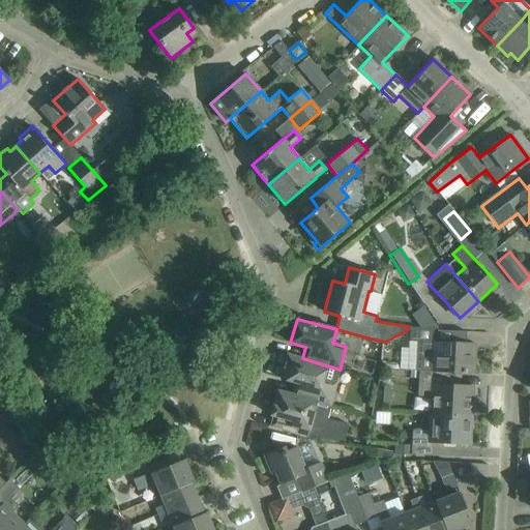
[(411,327),(410,341),(417,341),(415,370),(419,370),(449,372),(473,374),(475,344),(437,342),(438,329),(419,328),(417,328),(411,327)]
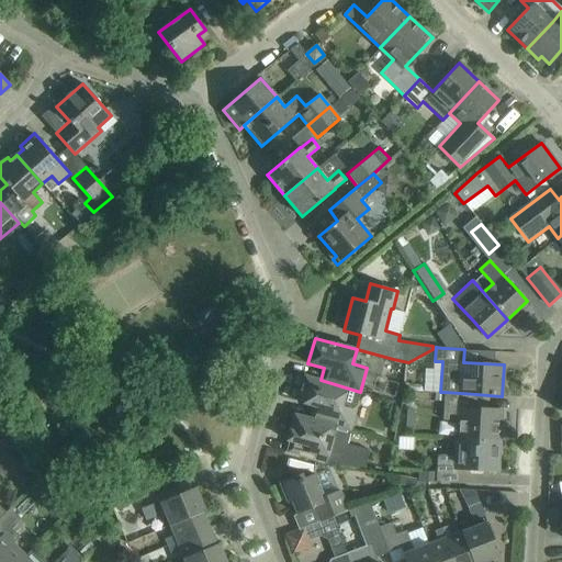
[(350,430),(360,392),(321,380),(304,375),(298,401),(314,405),(311,418),(310,419),(350,430)]
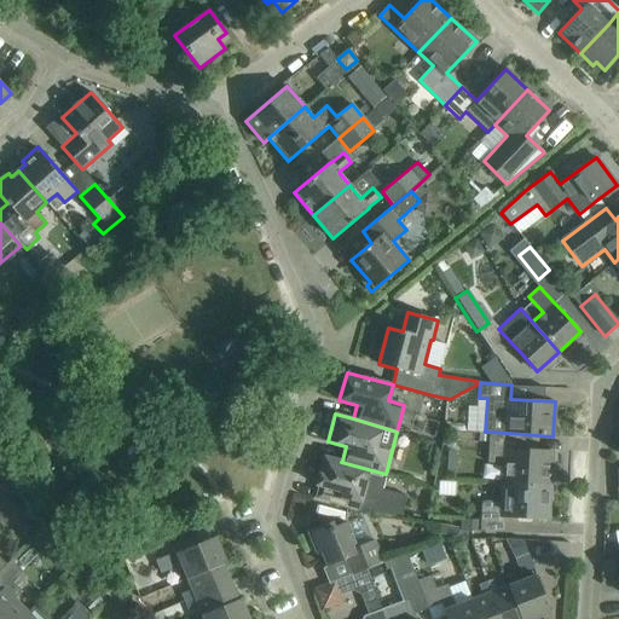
[(503,482),(550,485),(551,451),(524,450),(525,434),(490,432),(487,462),(503,463),(503,482)]
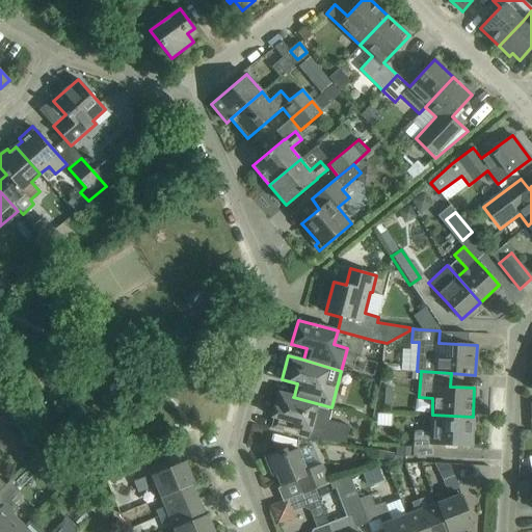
[(289,433),(309,439),(345,444),(350,426),(328,420),(331,407),(293,397),(294,396),(278,392),(271,417),(293,423),(296,430),(295,434),(290,432),(289,433)]
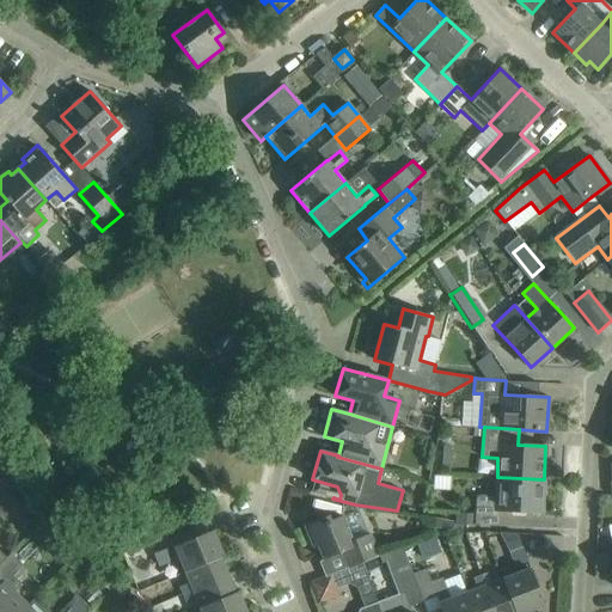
[(542,513),(544,479),(497,477),(496,496),(476,495),(476,509),(542,513)]
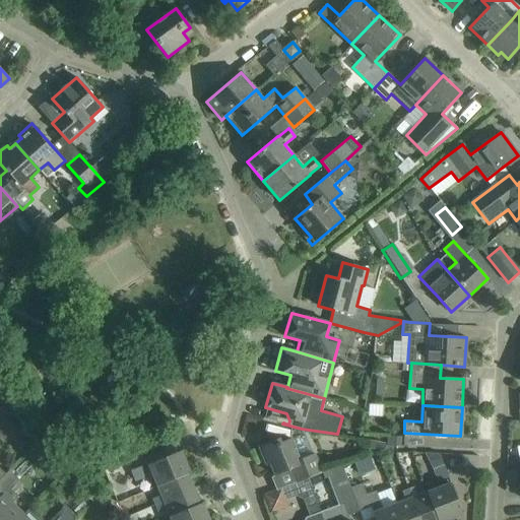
[(0,424),(1,425),(0,425),(0,437),(2,439),(9,433),(13,437),(23,428),(16,420),(19,417),(14,412),(11,414),(10,414),(0,424)]
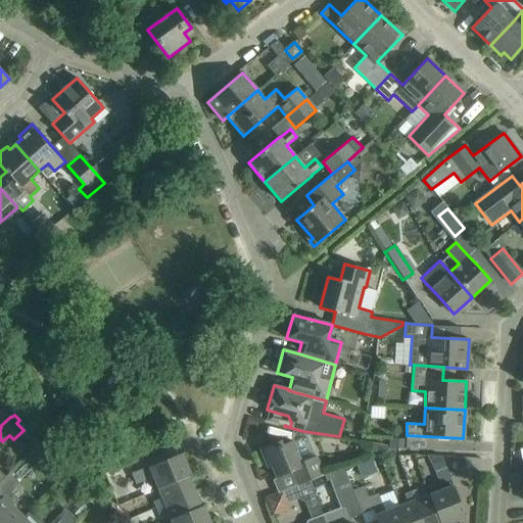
[(300,462),(292,440),(293,434),(268,427),(266,433),(271,444),(260,448),(268,468),(272,467),(277,478),(291,472),(297,485),(308,481),(324,475),(316,456),(300,462)]
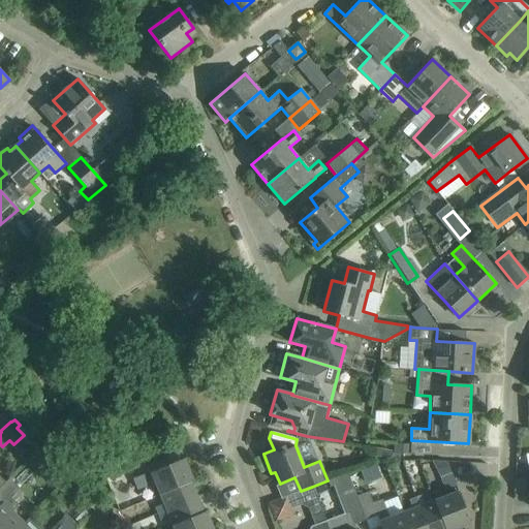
[(39,449),(29,461),(43,474),(54,464),(45,455),(42,452),(39,449)]
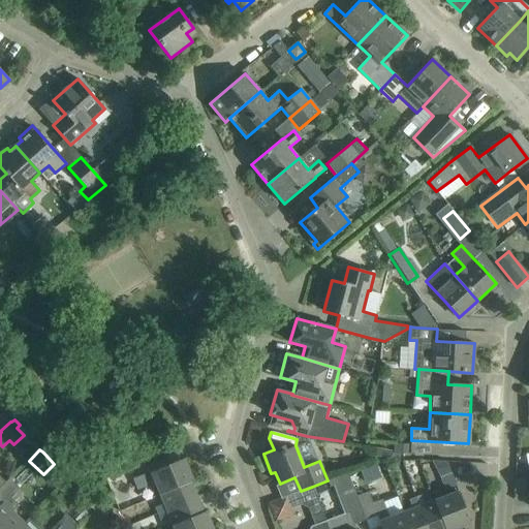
[(181,460),(151,472),(155,483),(159,491),(160,495),(191,483),(193,481),(191,477),(184,459),(181,460)]
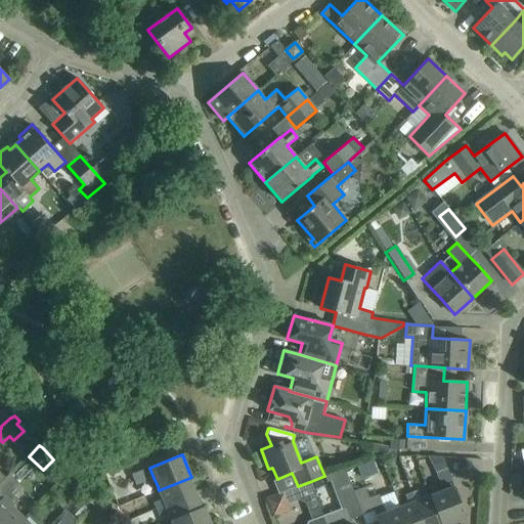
[(523,464),(523,465),(523,461),(514,462),(516,476),(523,474),(523,464)]
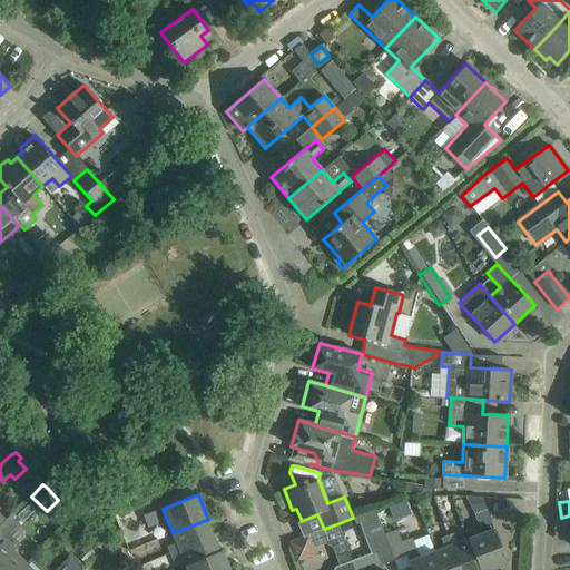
[(156,510),(143,516),(147,528),(160,522),(156,510)]
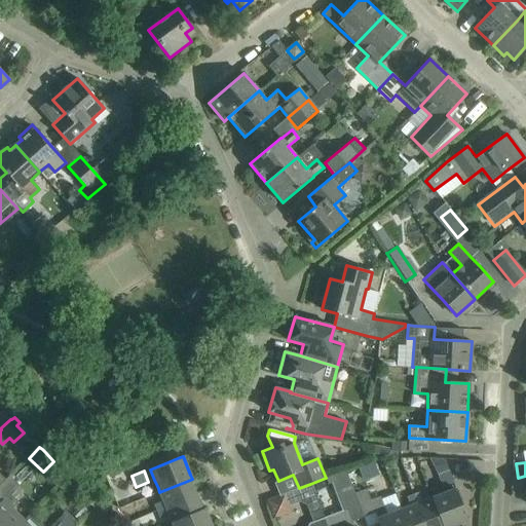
[(449,471),(438,475),(443,486),(453,483),(449,471)]
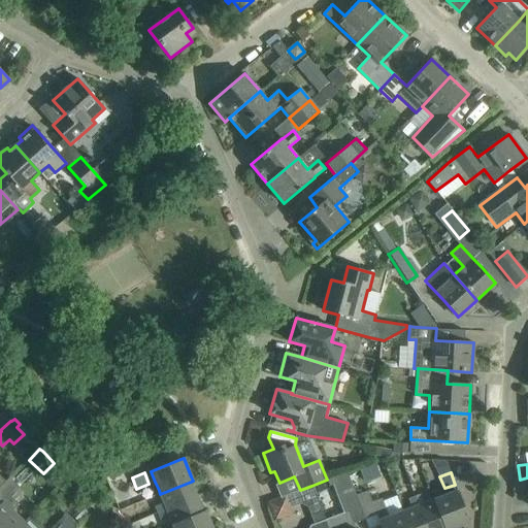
[(0,504),(0,527),(18,527),(25,521),(13,509),(19,503),(10,495),(15,491),(19,487),(9,477),(5,482),(0,487),(0,504)]
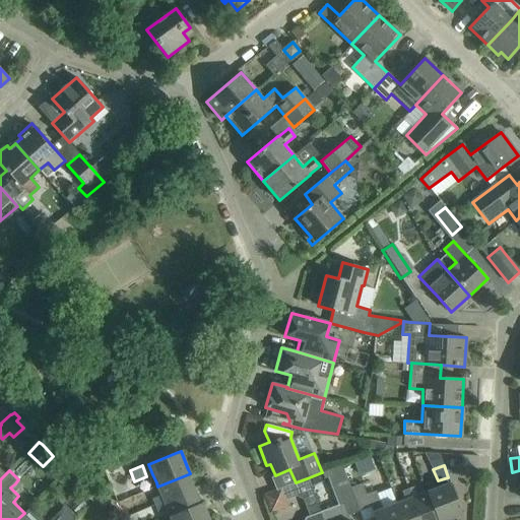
[(161,495),(152,499),(155,505),(194,489),(188,474),(157,486),(161,495)]
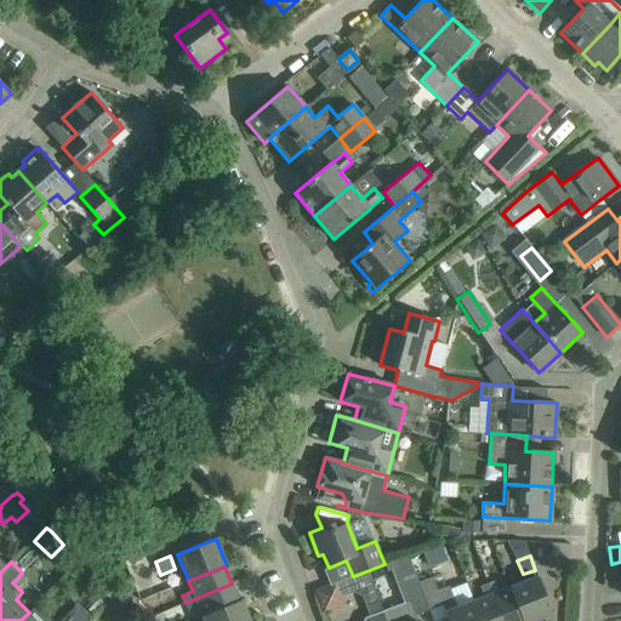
[(386,620),(382,611),(374,586),(372,587),(366,571),(353,576),(346,580),(352,592),(363,597),(366,605),(370,616),(369,616),(365,619),(363,620),(386,620)]
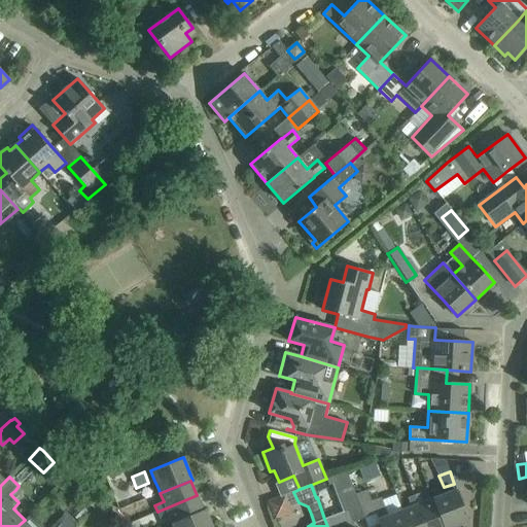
[(363,518),(355,494),(353,487),(339,492),(346,511),(324,519),(327,526),(354,526),(353,522),(363,518)]
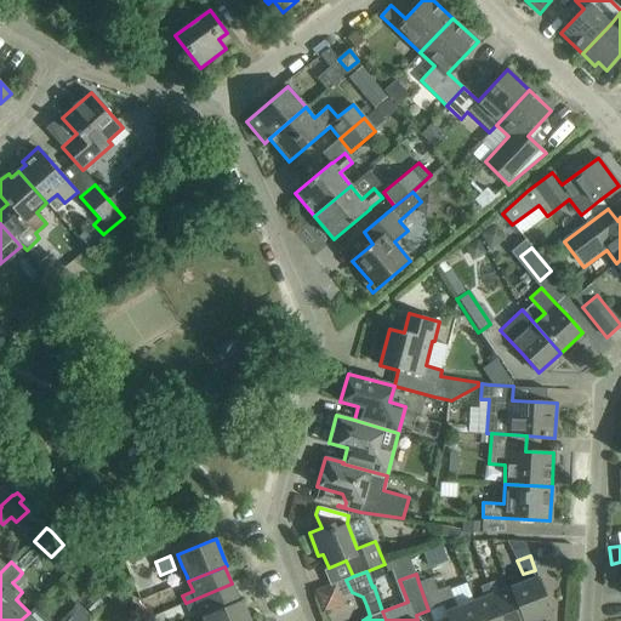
[(433,577),(419,582),(428,610),(443,604),(445,613),(448,617),(448,620),(480,620),(473,602),(467,584),(450,590),(449,586),(438,591),(433,577)]
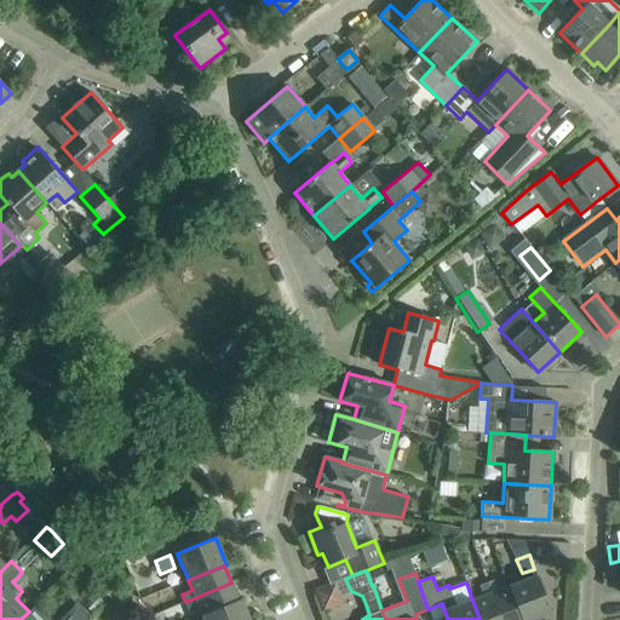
[(514,585),(509,586),(521,619),(534,619),(551,614),(537,577),(515,585),(514,585)]
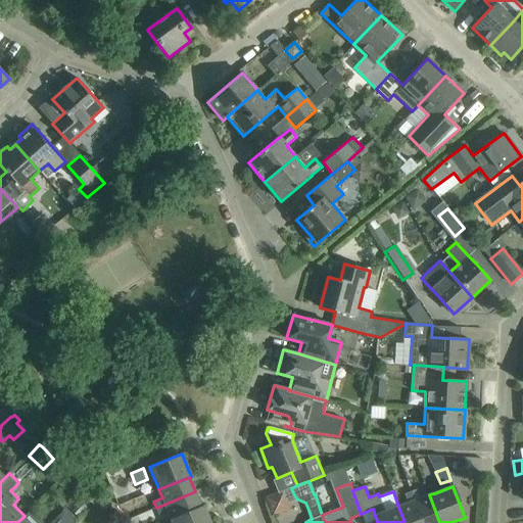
[(417,489),(411,492),(422,522),(439,522),(429,494),(420,498),(417,489)]
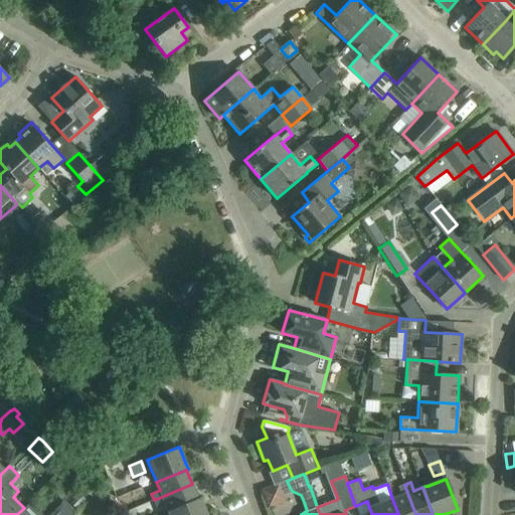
[(192,484),(154,500),(156,506),(165,503),(168,511),(198,499),(192,484)]
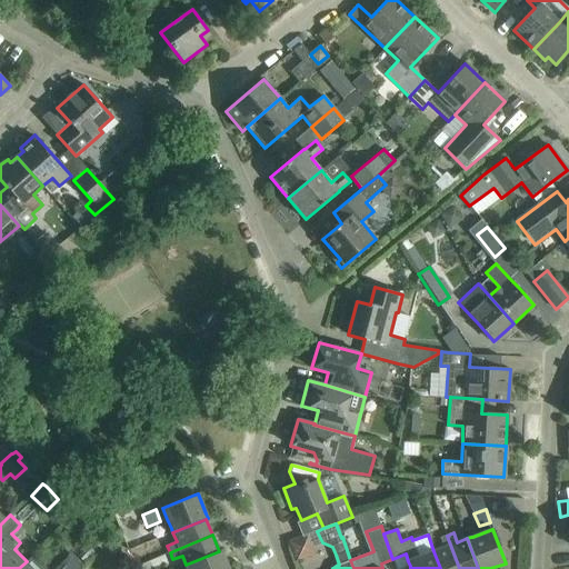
[(313,553),(307,536),(290,542),(298,560),(313,553)]
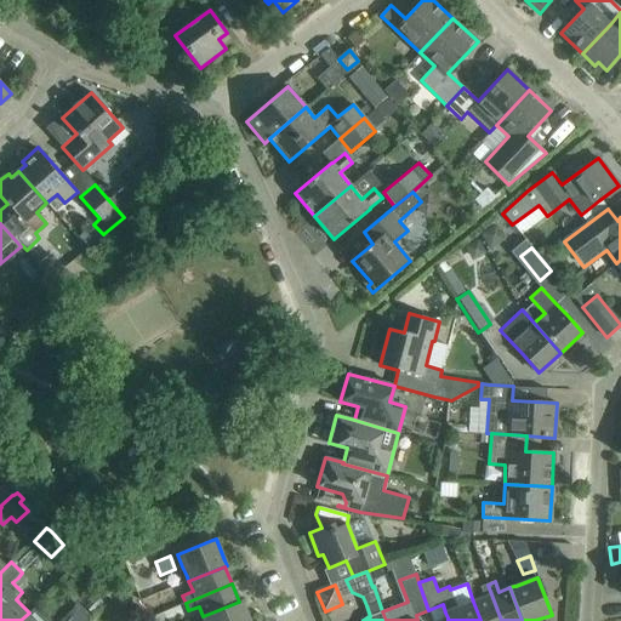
[(484,597),(473,602),(480,620),(501,620),(488,585),(480,587),(484,597)]
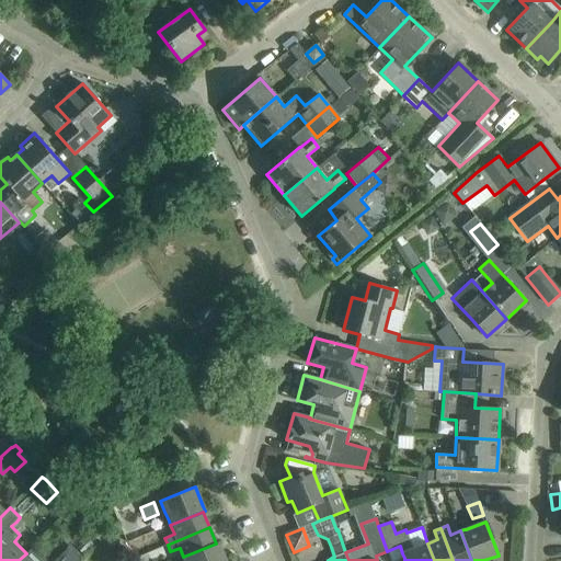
[(110,533),(100,542),(113,556),(123,546),(110,533)]
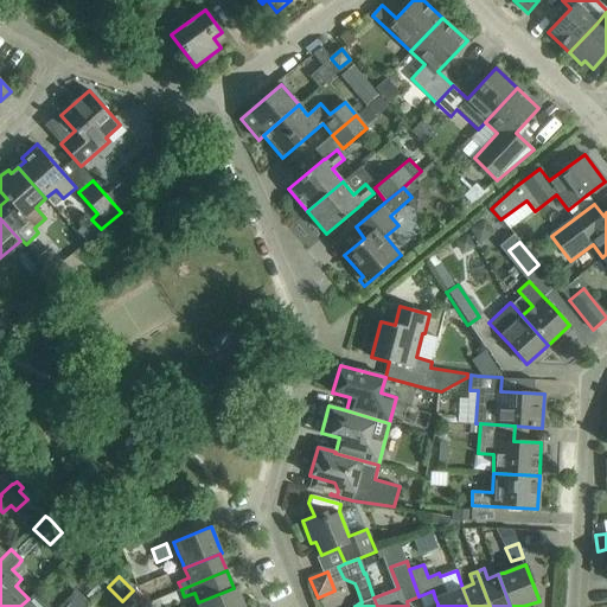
[(244,606),(237,590),(236,587),(234,588),(198,602),(199,606),(244,606)]
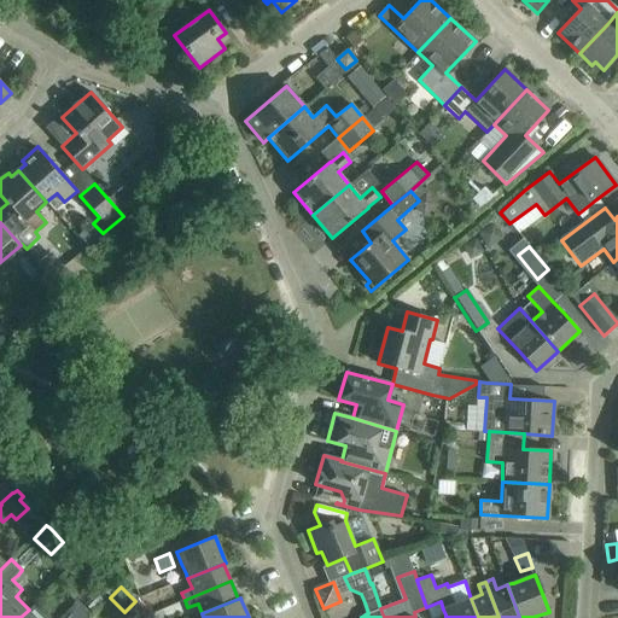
[(38,617),(29,610),(21,617),(88,617),(92,614),(77,600),(59,617),(50,617),(48,616),(45,617),(38,617)]
